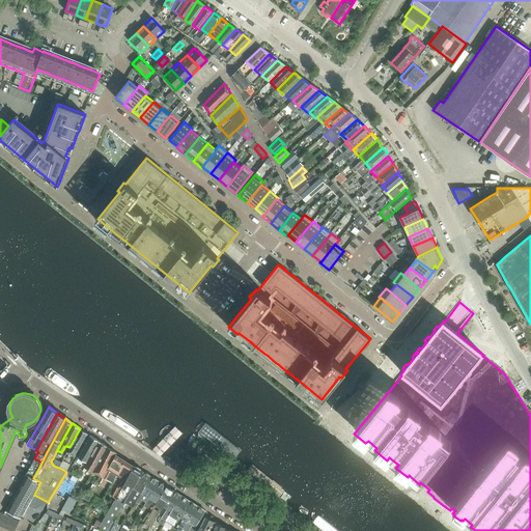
[(80,428),(70,447),(66,453),(75,457),(87,435),(80,428)]
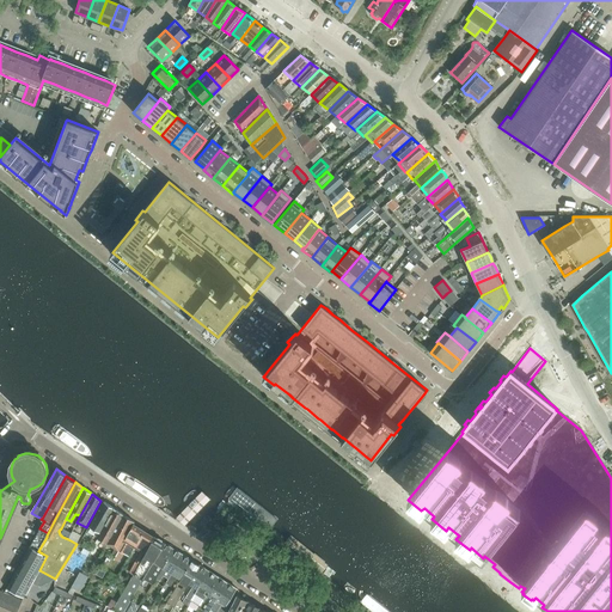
[(279,527),(245,501),(240,507),(274,534),(279,527)]
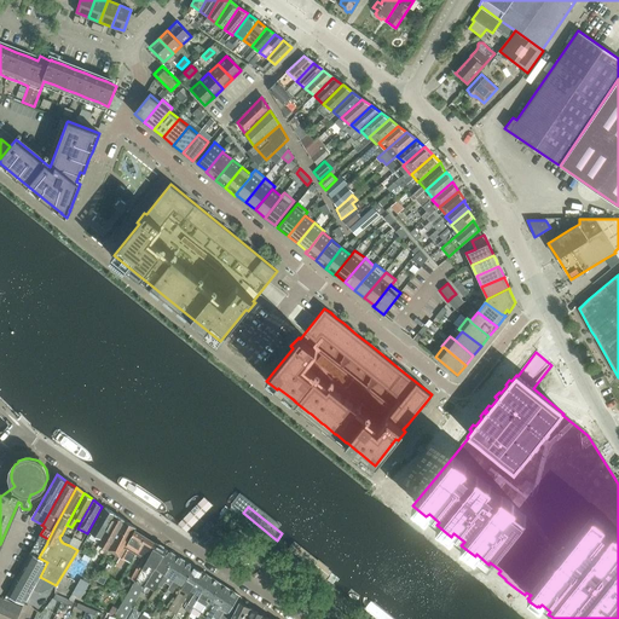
[(94,526),(96,526),(91,533),(102,538),(115,515),(104,508),(94,526)]
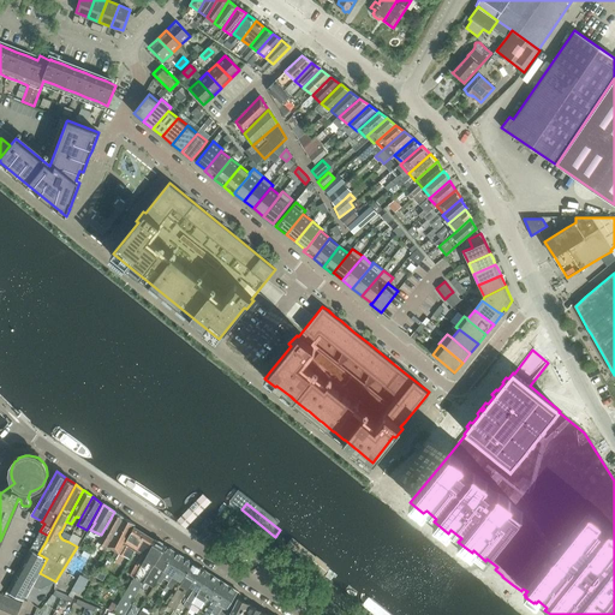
[(100,543),(107,547),(123,517),(114,512),(101,535),(93,551),(95,553),(100,543)]
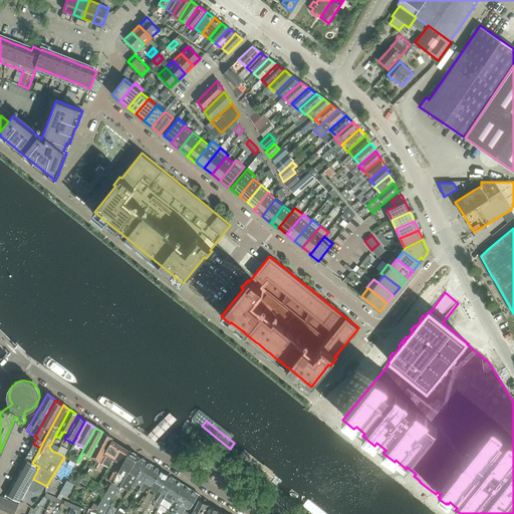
[(89,457),(99,463),(111,438),(102,432),(89,457)]
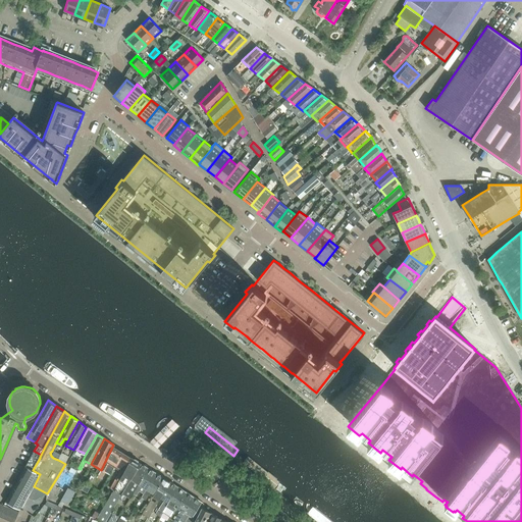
[(110,474),(114,467),(123,451),(118,447),(115,446),(114,445),(113,445),(101,470),(97,477),(101,479),(105,471),(110,474)]
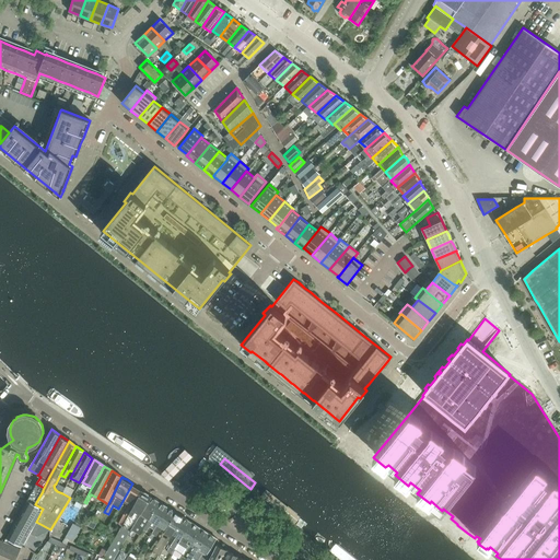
[(315,528),(260,482),(253,491),(307,538),(315,528)]
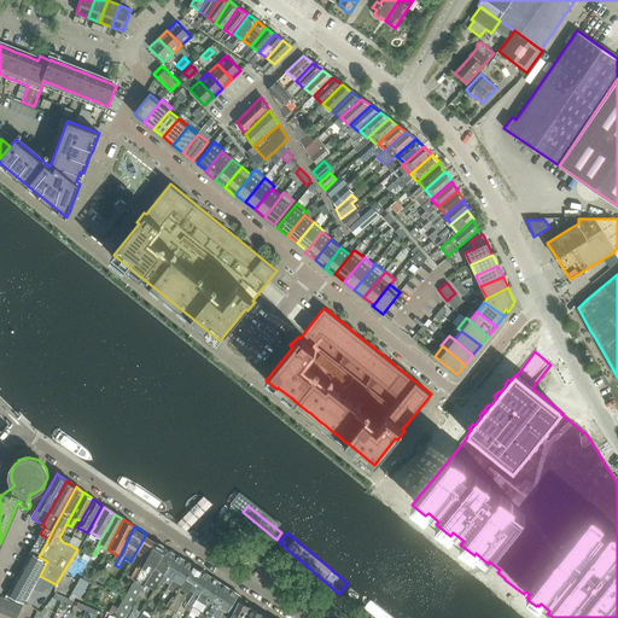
[(47,541),(48,538),(40,534),(7,593),(24,602),(40,576),(47,561),(45,560),(39,557),(47,542),(47,541)]
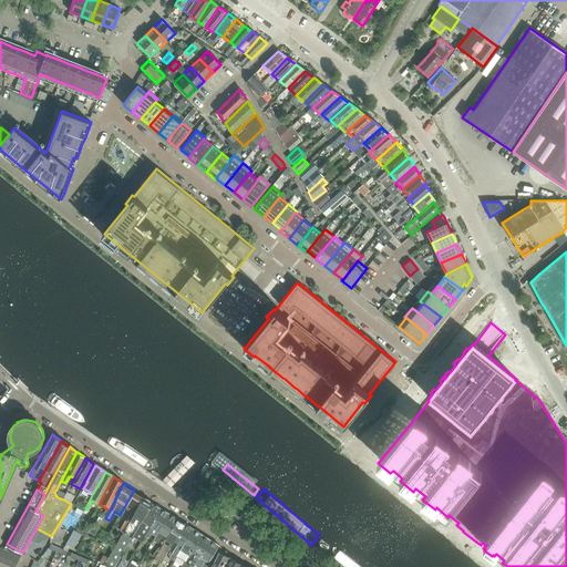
[(142,497),(143,495),(134,490),(124,507),(130,511),(124,519),(125,521),(121,528),(120,531),(123,533),(124,533),(142,497)]
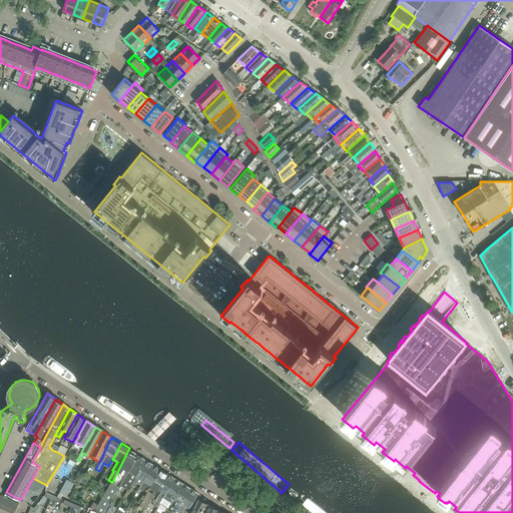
[(60,445),(57,452),(64,456),(68,450),(67,449),(68,447),(66,446),(65,448),(60,445)]
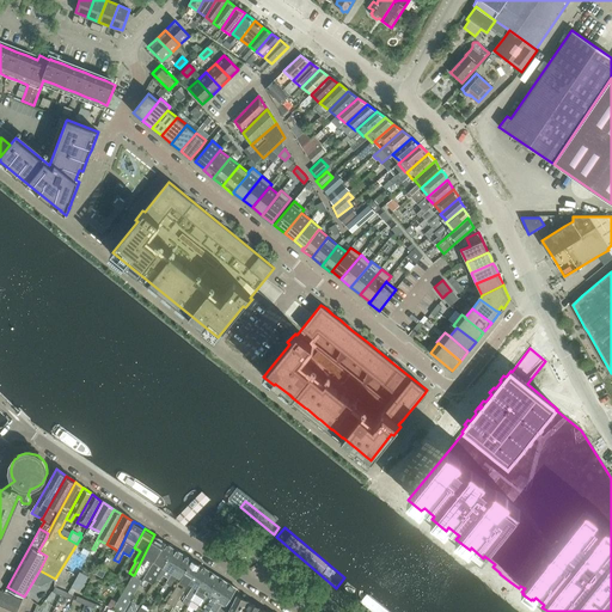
[(165,544),(153,537),(134,575),(133,575),(112,610),(117,611),(123,611),(134,611),(136,611),(128,606),(146,575),(165,544)]
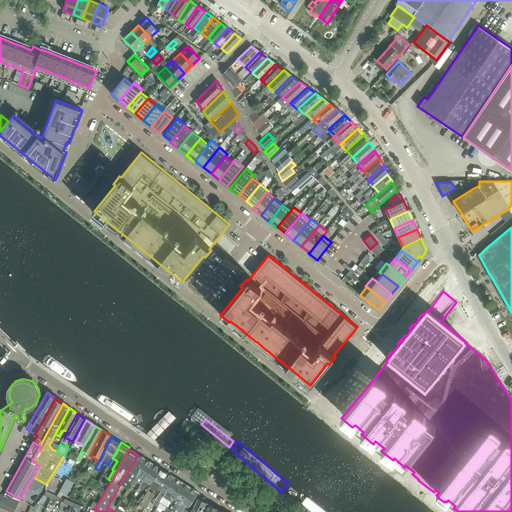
[(138,455),(122,481),(125,482),(131,472),(136,475),(146,460),(138,455)]
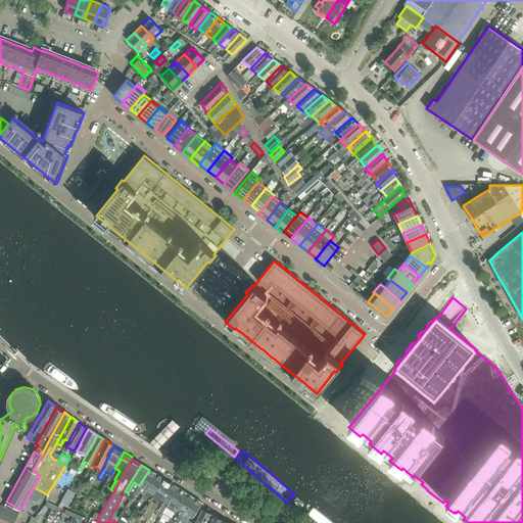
[(156,474),(149,470),(136,489),(144,494),(156,474)]
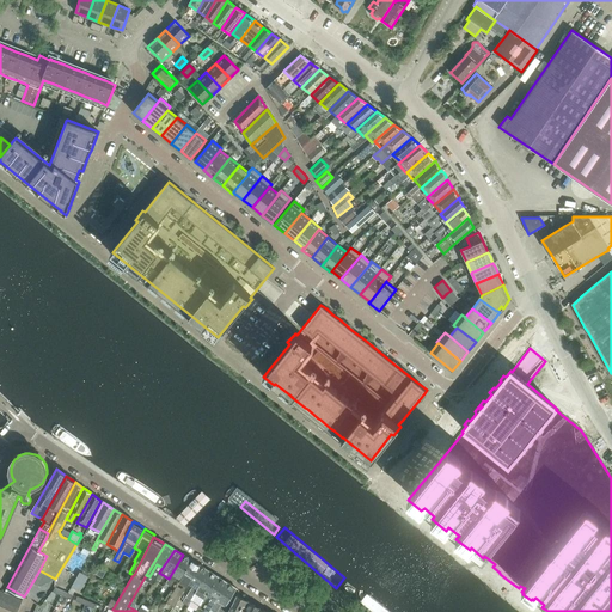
[(77,564),(81,556),(75,552),(71,560),(77,564)]
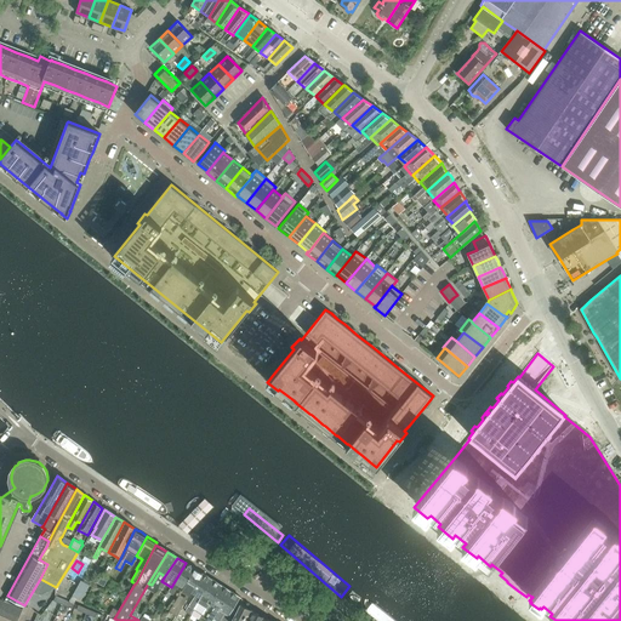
[(195,569),(186,563),(171,587),(169,592),(174,594),(180,585),(184,588),(195,569)]
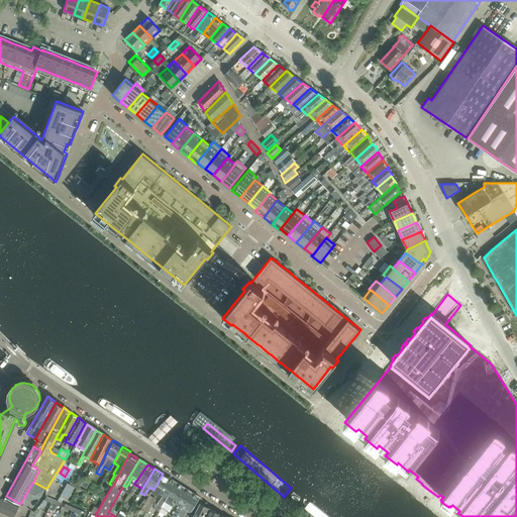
[(163,474),(153,490),(151,493),(154,495),(153,497),(149,495),(140,509),(146,513),(159,494),(169,478),(163,474)]
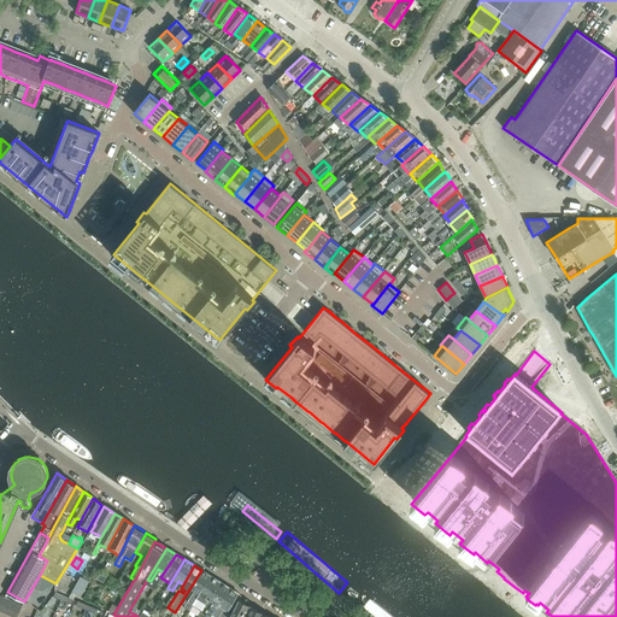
[(210,576),(201,570),(189,589),(194,592),(184,607),(189,610),(199,594),(210,576)]
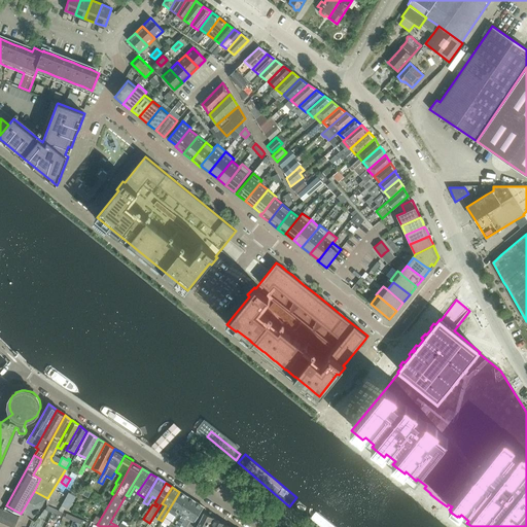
[(170,507),(176,512),(171,521),(173,522),(187,497),(179,492),(170,507)]
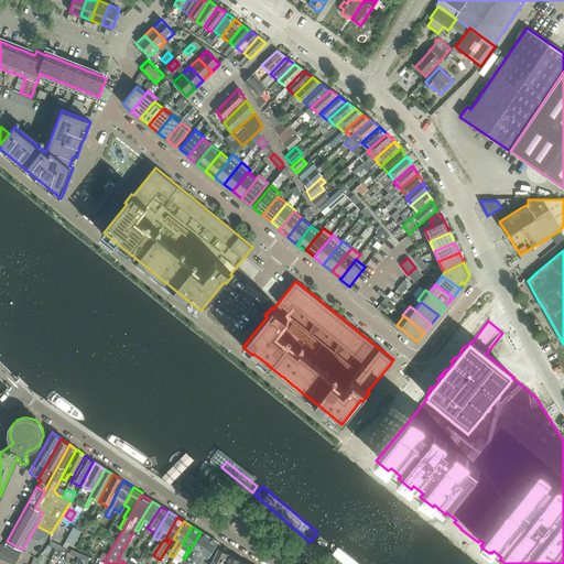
[(72,530),(65,542),(74,546),(80,534),(72,530)]
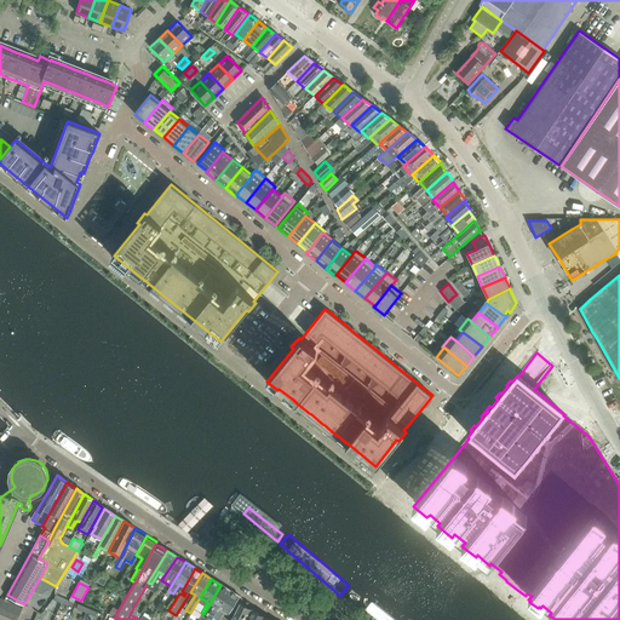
[(230,590),(220,585),(210,603),(214,607),(205,619),(211,619),(218,609),(230,590)]
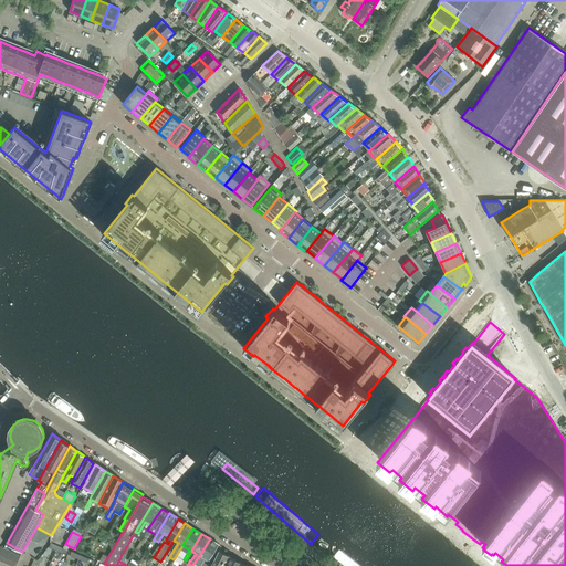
[(219,545),(210,538),(199,556),(205,558),(199,565),(207,565),(210,562),(209,561),(219,545)]
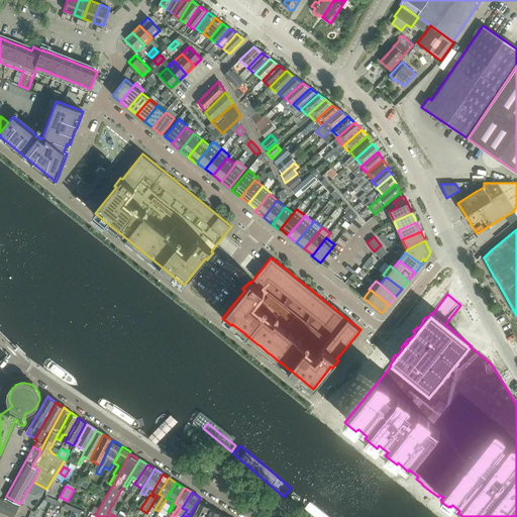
[(3,500),(0,507),(0,512),(4,514),(9,503),(3,500)]
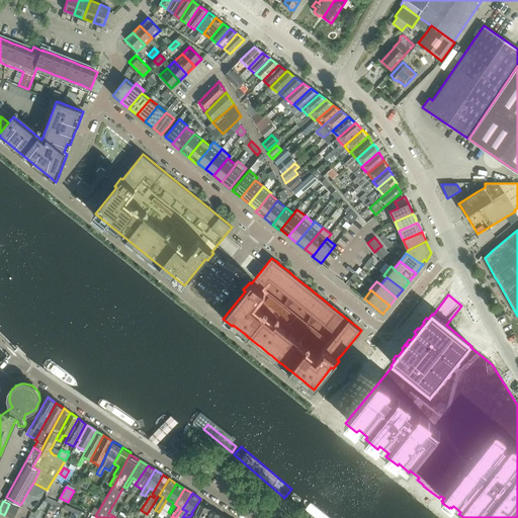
[(4,515),(9,517),(14,506),(9,504),(4,515)]
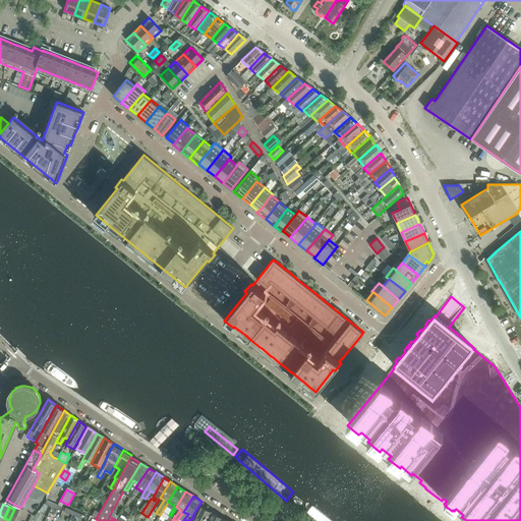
[(208,520),(213,512),(203,507),(194,520),(208,520)]
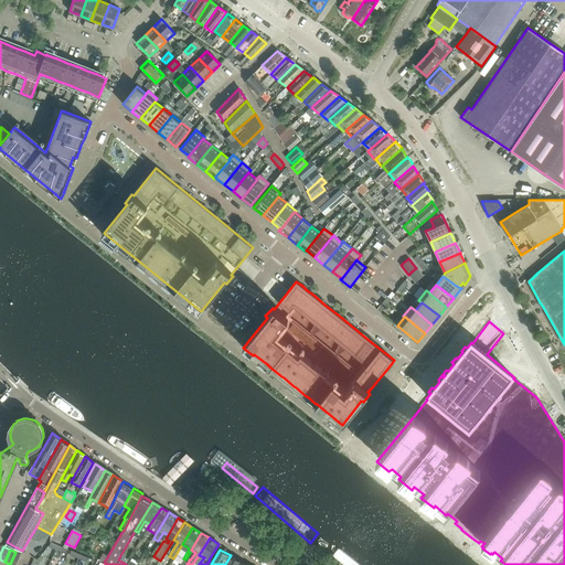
[(362,564),(343,550),(337,558),(344,564),(362,564)]
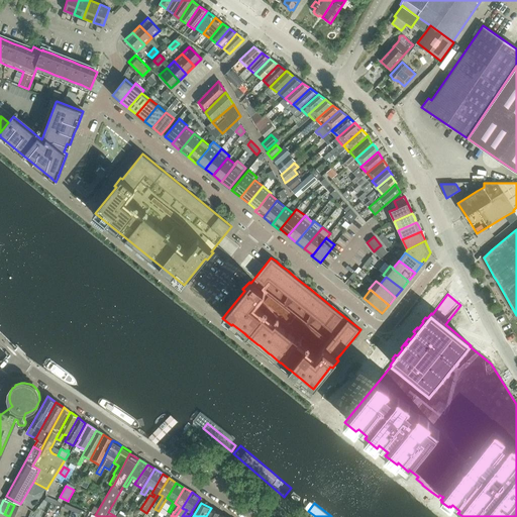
[(14,505),(9,516),(11,516),(14,516),(19,507),(14,505)]
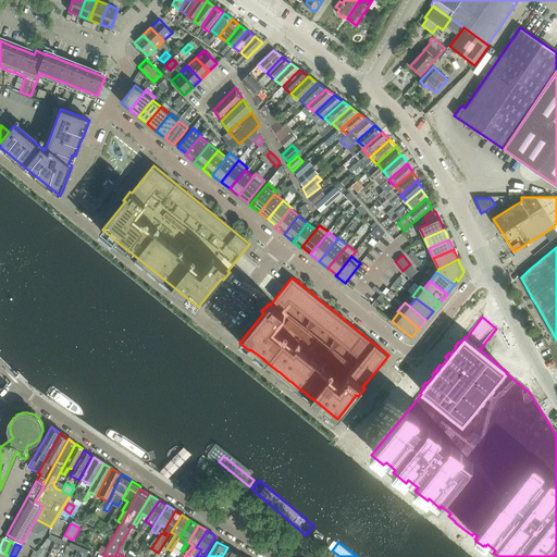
[(237,552),(227,547),(222,556),(234,556),(236,553),(237,552)]
